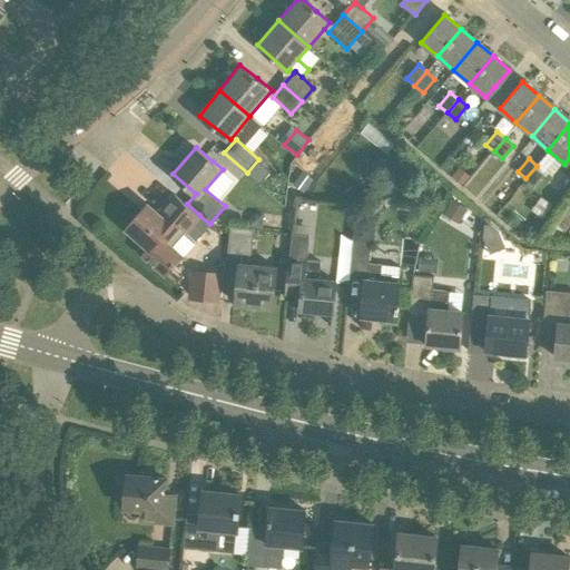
[(272,170),(258,159),(247,173),(259,184),(272,170)]
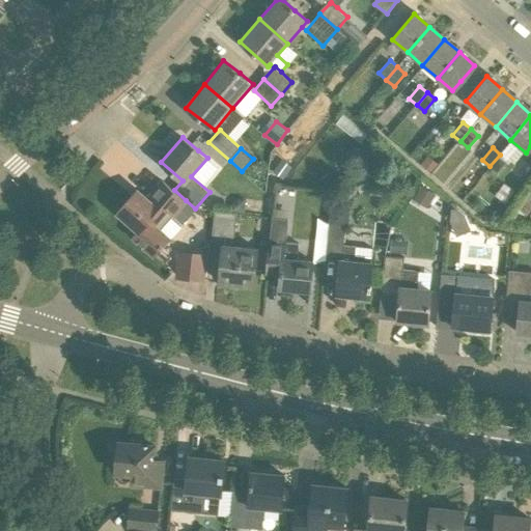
[(498,173),(508,161),(500,155),(490,166),(498,173)]
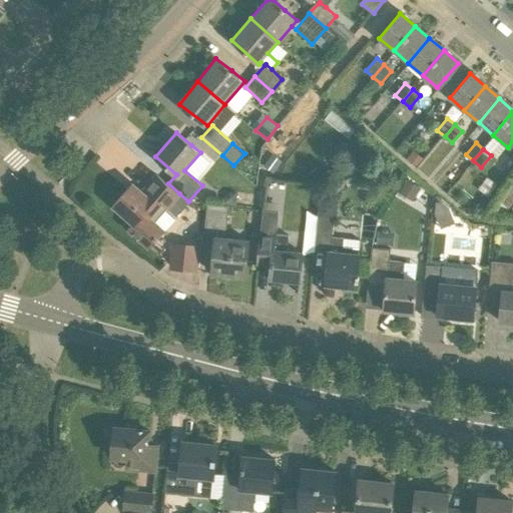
[(407,158),(417,166),(423,158),(414,150),(407,158)]
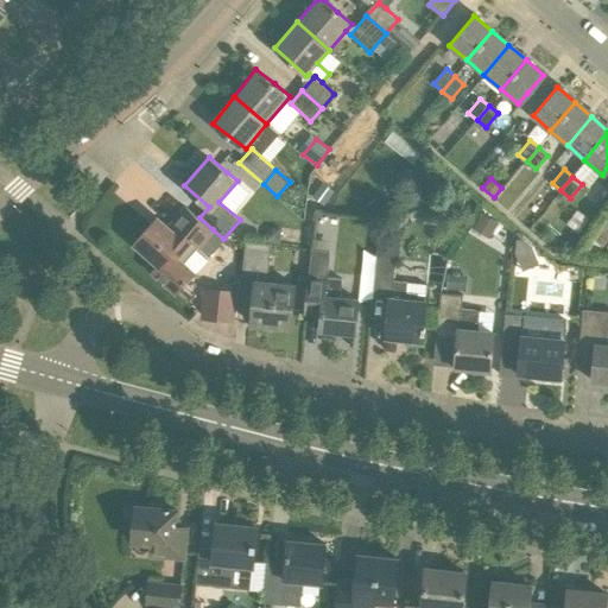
[(445,201),(462,208),(468,196),(451,188),(445,201)]
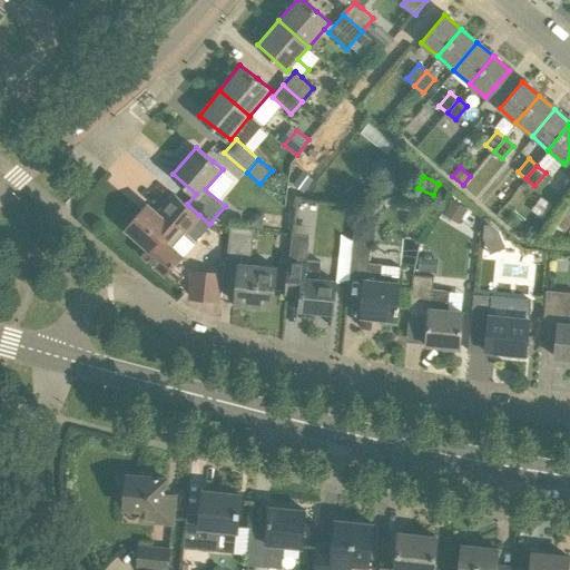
[(187,204),(186,204),(175,194),(158,213),(148,204),(126,228),(148,247),(144,254),(166,274),(209,224),(199,215),(187,204)]
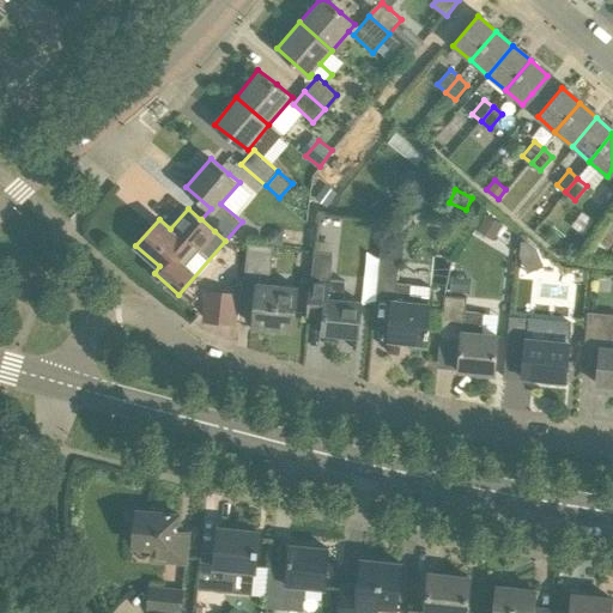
[(495,240),(504,224),(487,214),(478,230),(495,240)]
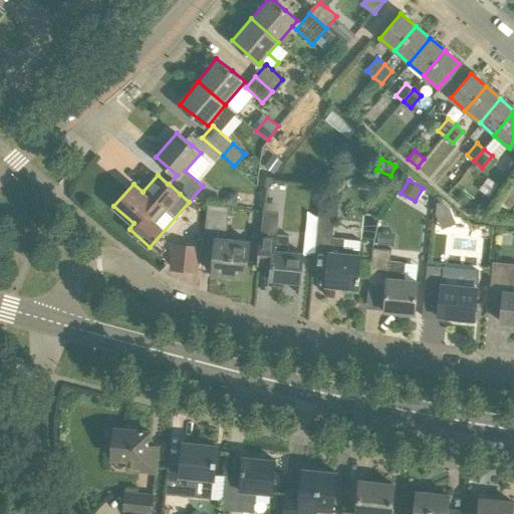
[(225,198),(224,204),(236,205),(238,193),(230,192),(225,198)]
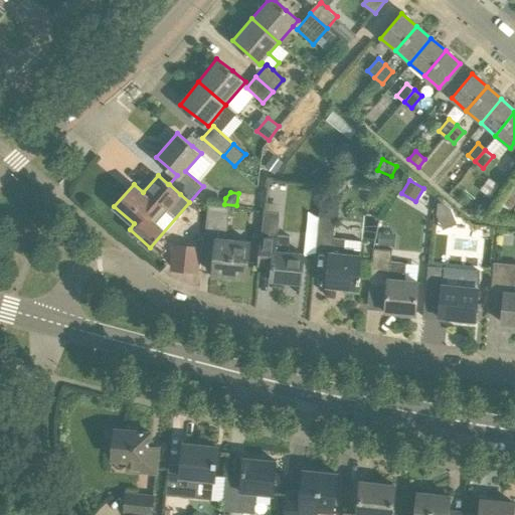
[(440,224),(455,217),(452,209),(446,203),(438,203),(437,216),(440,224)]
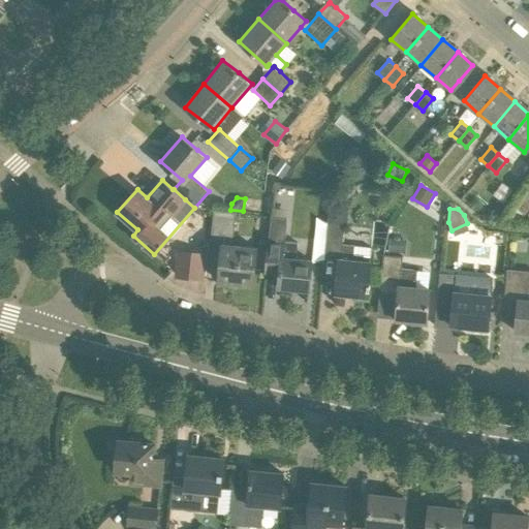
[(215,210),(212,239),(234,241),(237,212),(215,210)]
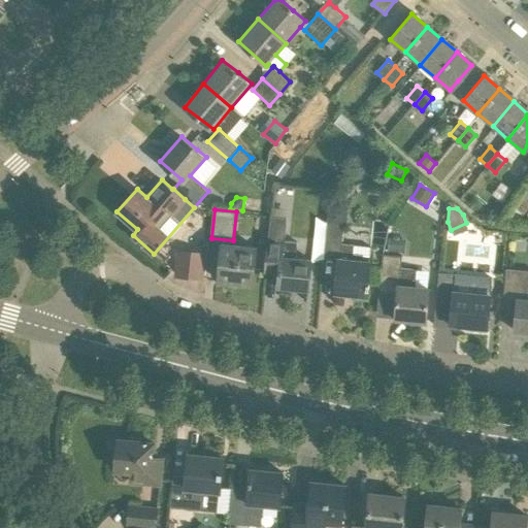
[(285,241),(288,218),(271,217),(265,272),(267,272),(267,270),(279,271),(278,287),(308,289),(311,260),(296,259),(298,242),(285,241)]
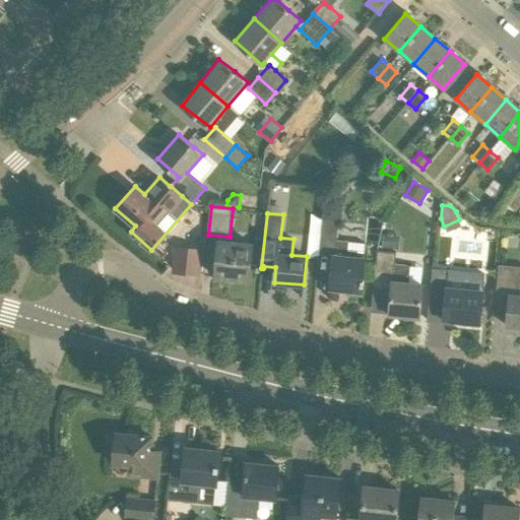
[(330,287),(361,290),(363,278),(364,263),(365,256),(363,256),(364,250),(348,249),(349,241),(337,240),(339,222),(342,222),(342,221),(324,219),(320,254),(334,255),(330,287)]
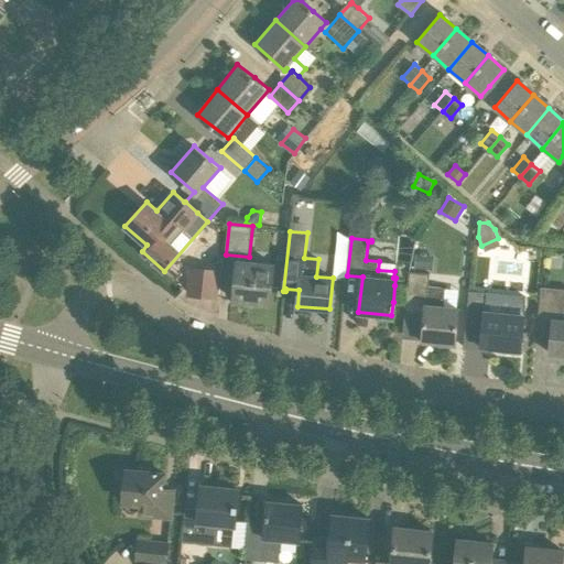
[(429,270),(430,255),(416,253),(414,269),(429,270)]
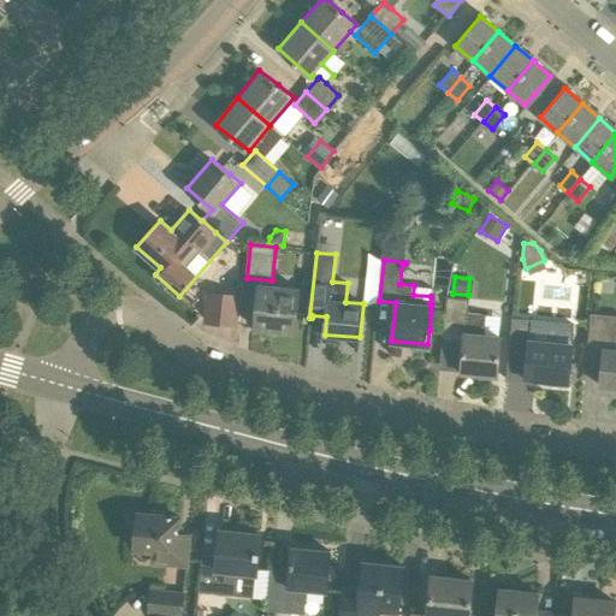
[(295,331),(300,286),(259,283),(254,326),(295,331)]
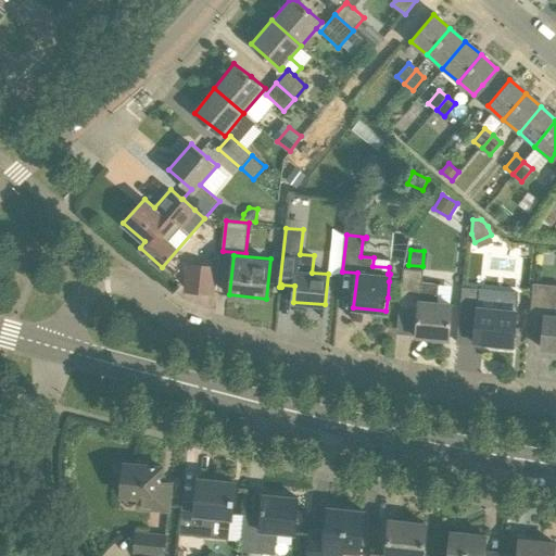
[(213,293),(215,272),(216,265),(188,263),(186,288),(189,291),(213,293)]
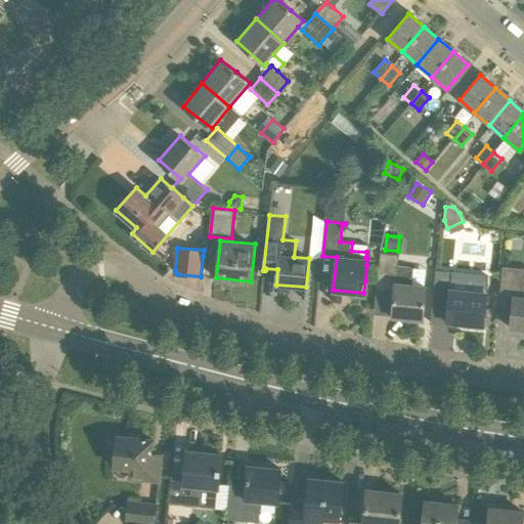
[(423,319),(427,285),(411,284),(413,268),(398,266),(399,255),(382,253),(381,266),(379,282),(378,287),(395,289),(392,315),(423,319)]
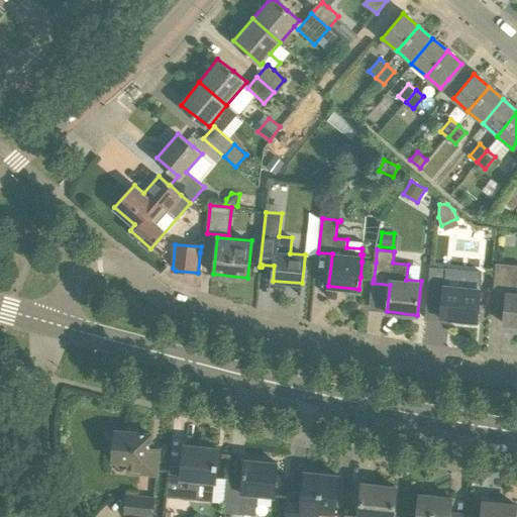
[(374,279),(376,263),(362,262),(360,277),(374,279)]
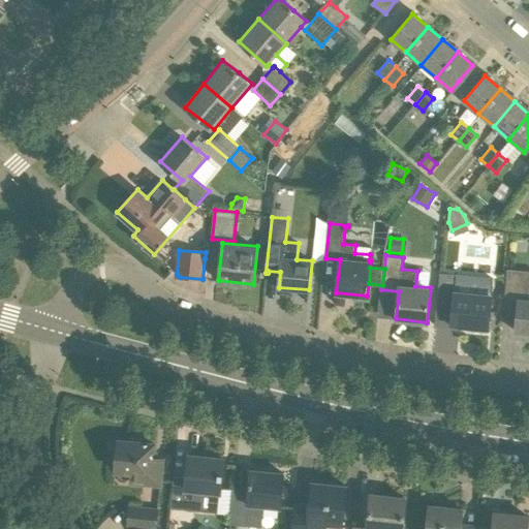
[(528,332),(528,271),(507,270),(503,312),(517,314),(515,331),(528,332)]
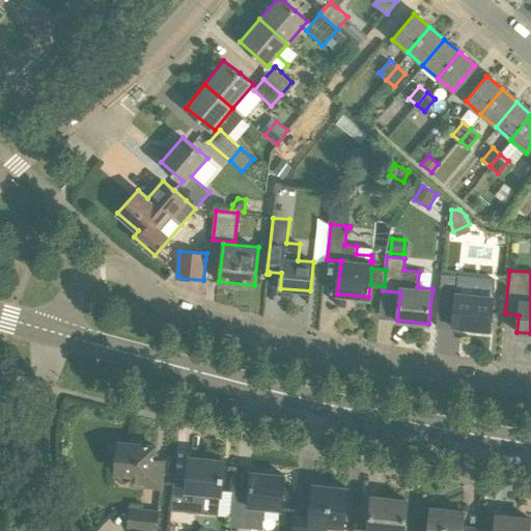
[(490,329),(494,296),(457,291),(458,276),(443,274),(439,311),(440,308),(454,309),(453,326),(490,329)]
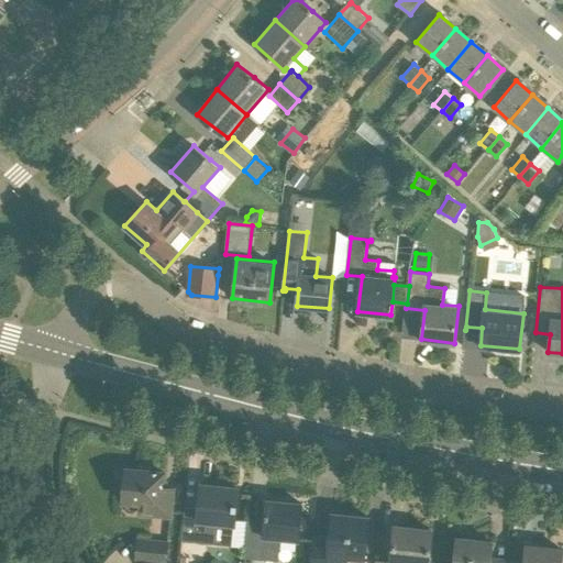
[(170,516),(172,510),(174,488),(163,487),(164,472),(132,468),(131,482),(125,481),(123,500),(141,503),(140,512),(170,516)]
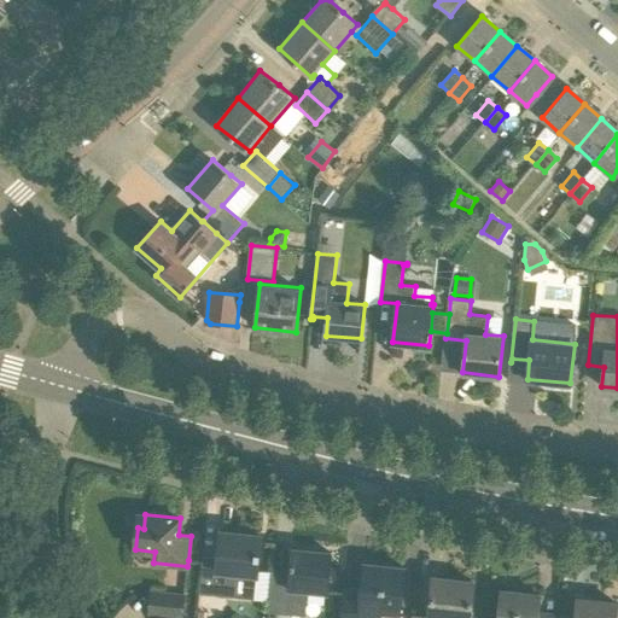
[(262,536),(231,532),(221,532),(217,558),(203,557),(199,593),(231,596),(233,575),(257,577),(262,536)]
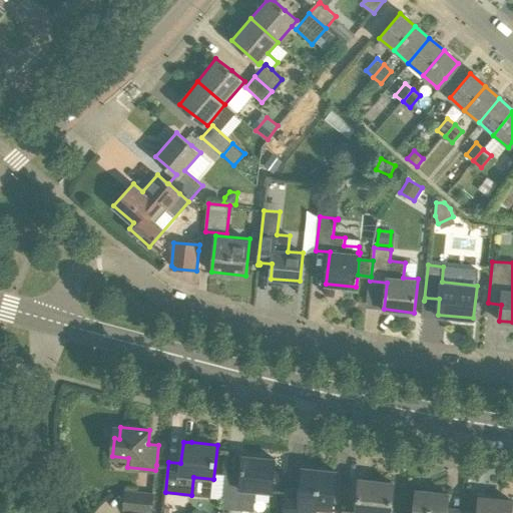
[(273,493),(274,479),(276,459),(243,456),(241,475),(226,474),(223,508),(254,511),(257,491),(273,493)]
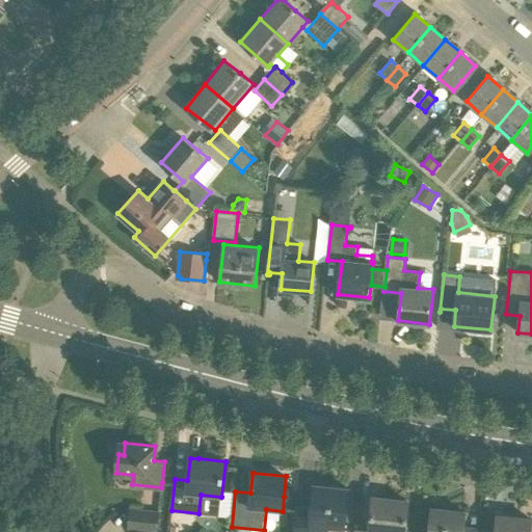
[(345,529),(347,509),(349,488),(314,485),(312,507),(296,506),(292,531),(326,531),(327,528),(345,529)]
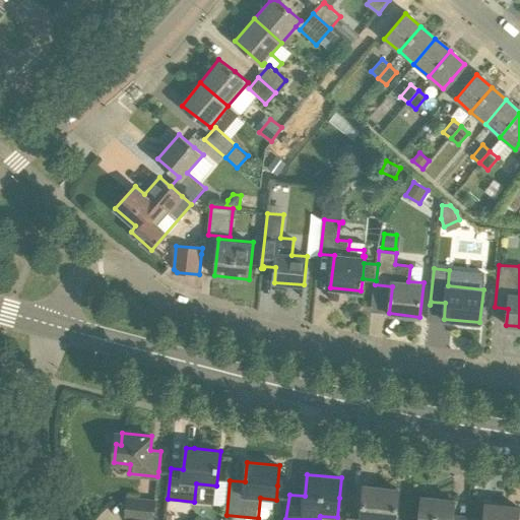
[(395,519),(397,510),(399,490),(365,485),(361,519),(347,518),(346,519),(395,519)]
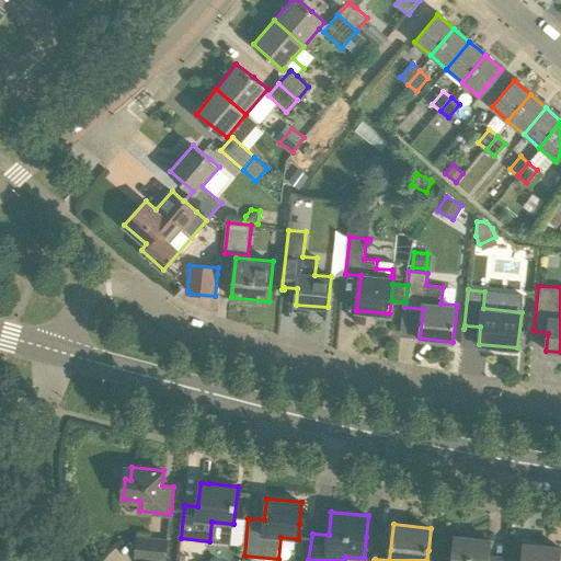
[(489,557),(489,556),(490,540),(456,536),(453,560),(505,560),(506,559),(489,557)]
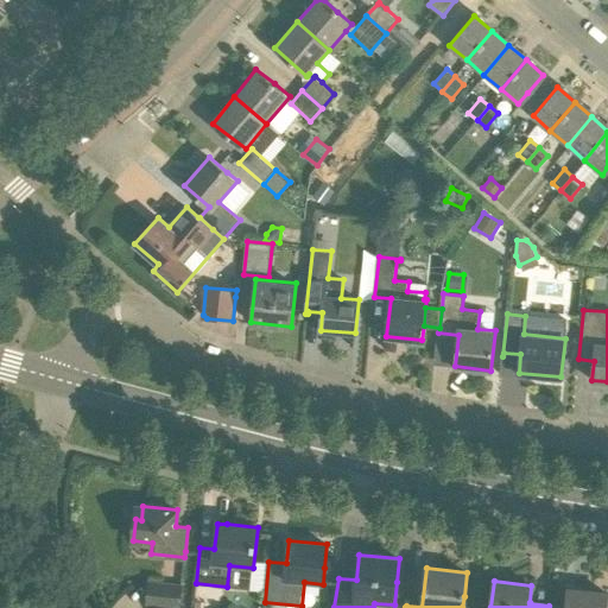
[(153,607),(184,607),(185,606),(181,606),(183,586),(150,582),(147,607),(154,607),(153,607)]
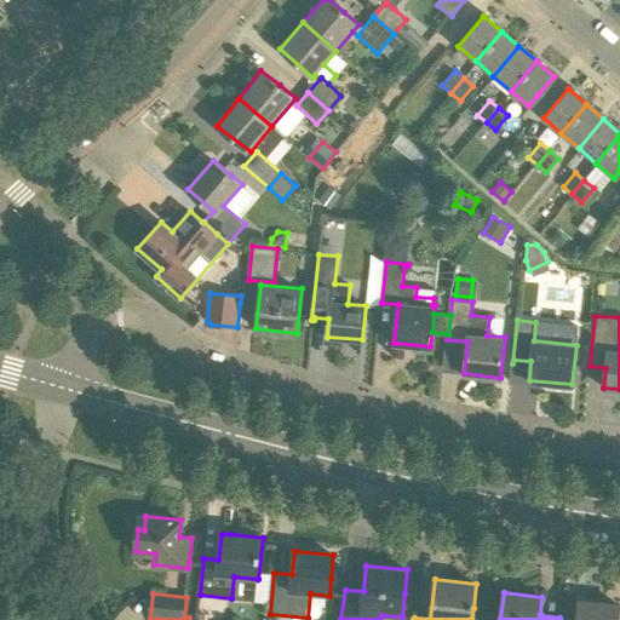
[(616,619),(619,604),(580,601),(578,619),(616,619)]
